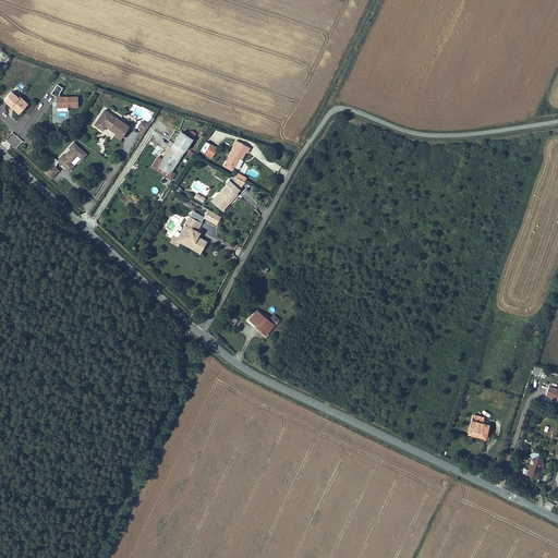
[(21,80),(16,86),(23,91),(27,84),(21,80)]
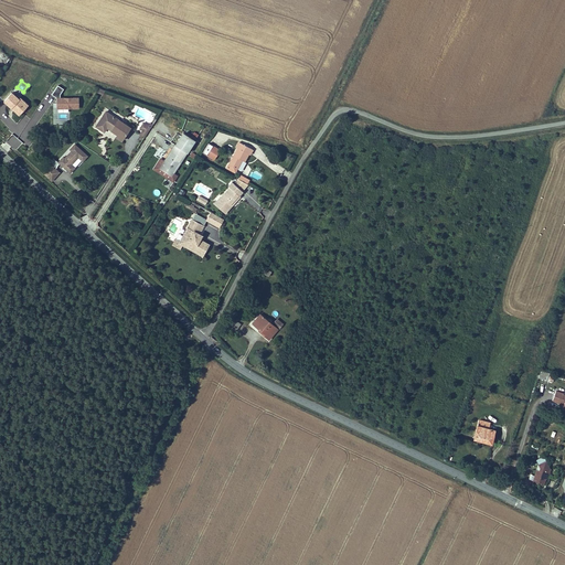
[(64,89),(59,86),(53,94),(59,97),(64,89)]
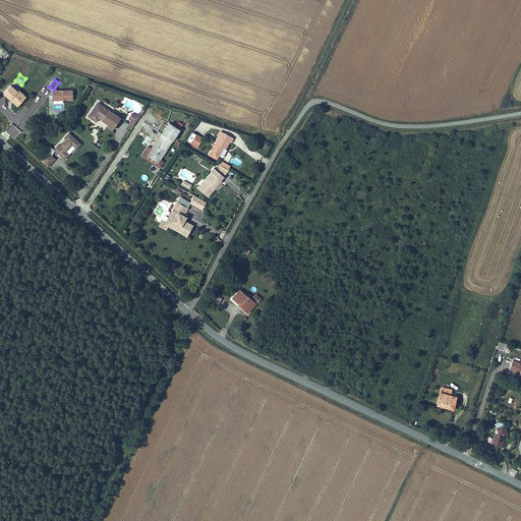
[(12,100),(19,106),(26,99),(18,93),(17,94),(10,88),(3,96),(10,102),(12,100)]
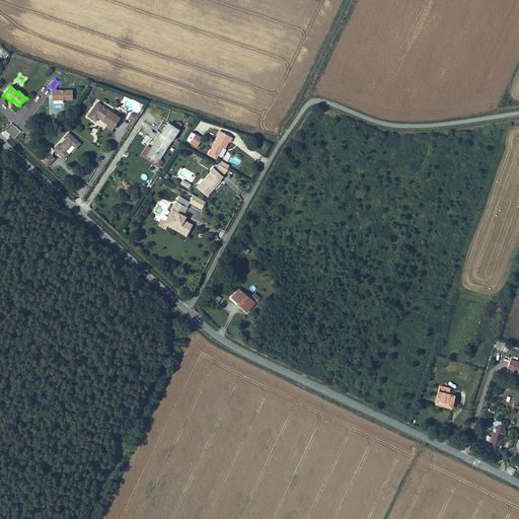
[(72,90),(53,90),(53,100),(72,100),(72,90)]
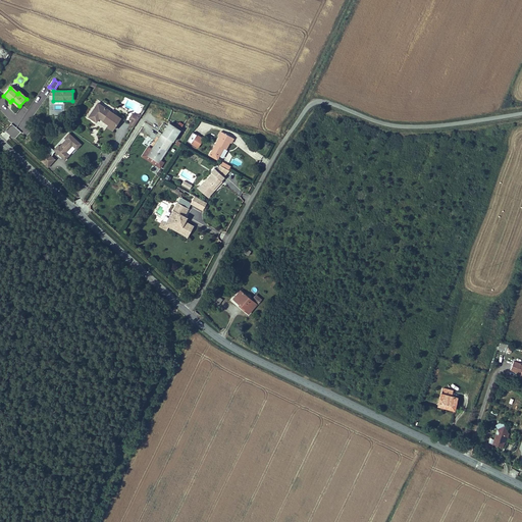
[(18,108),(19,106),(12,100),(10,102),(18,108)]
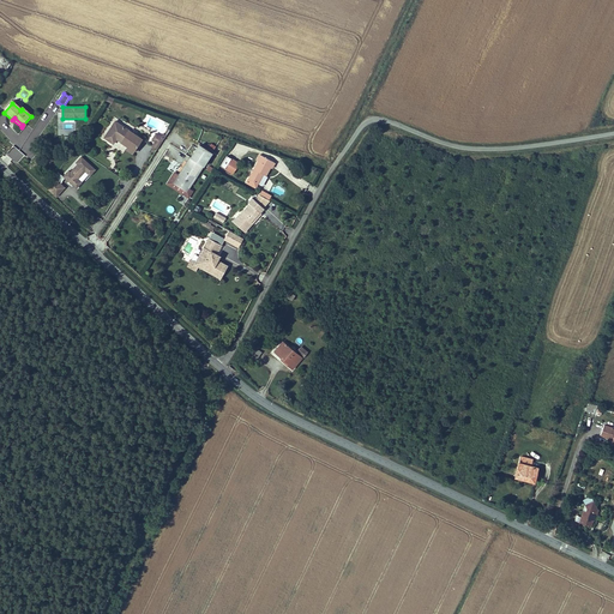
[(143,139),(132,132),(115,121),(104,139),(114,144),(116,140),(124,145),(127,148),(126,150),(133,155),(143,139)]
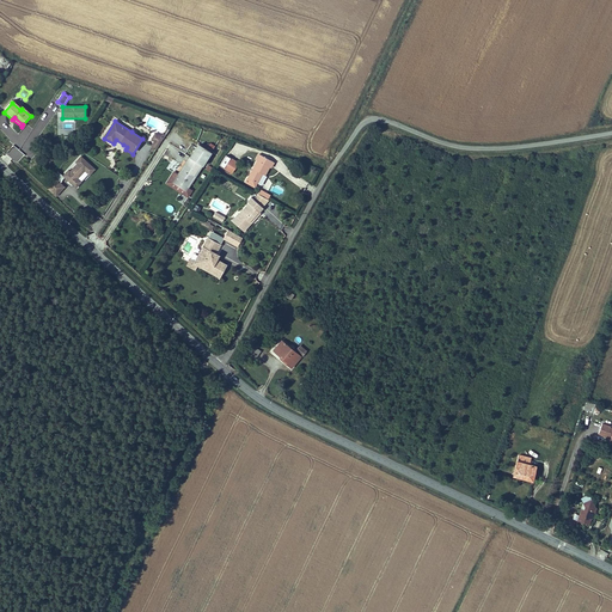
[(157,148),(165,136),(161,133),(160,135),(157,133),(152,139),(154,141),(152,145),(157,148)]
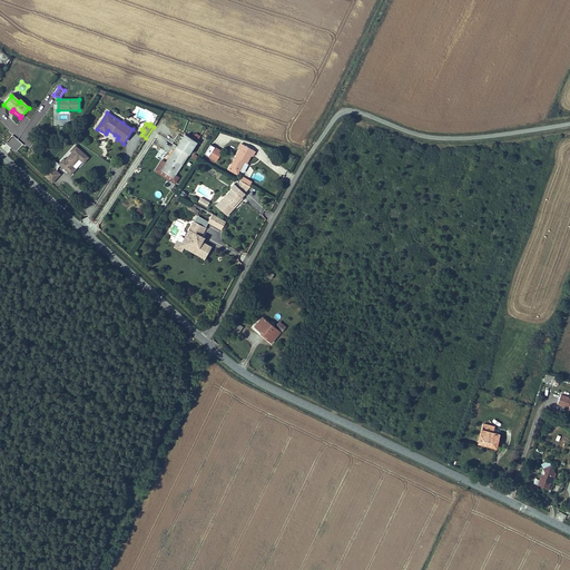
[(176,144),(187,150),(194,139),(182,133),(176,144)]
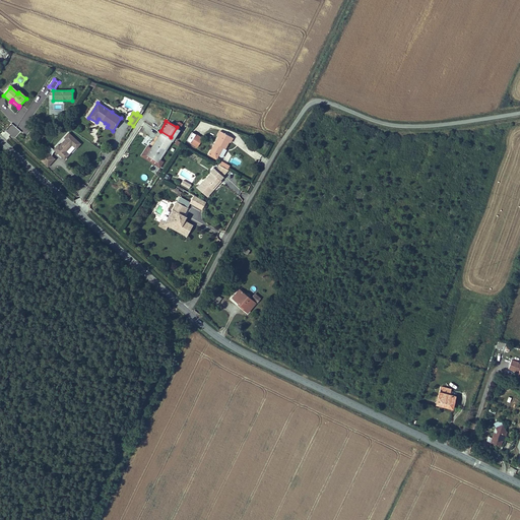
[(233,141),(235,137),(220,128),(217,133),(219,135),(211,150),(217,153),(222,146),(224,148),(230,140),(233,141)]
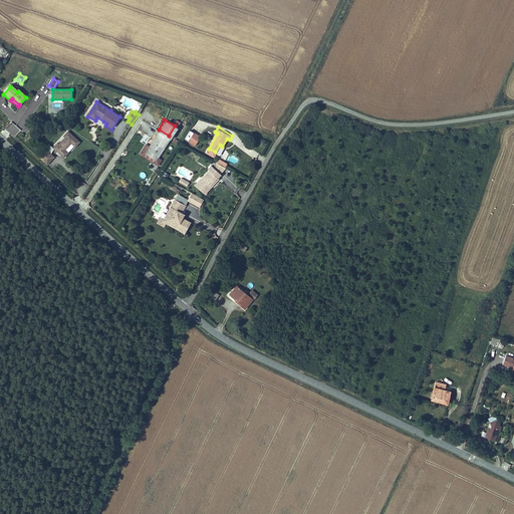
[(156,155),(169,136),(159,130),(158,129),(148,145),(144,152),(154,158),(156,155)]
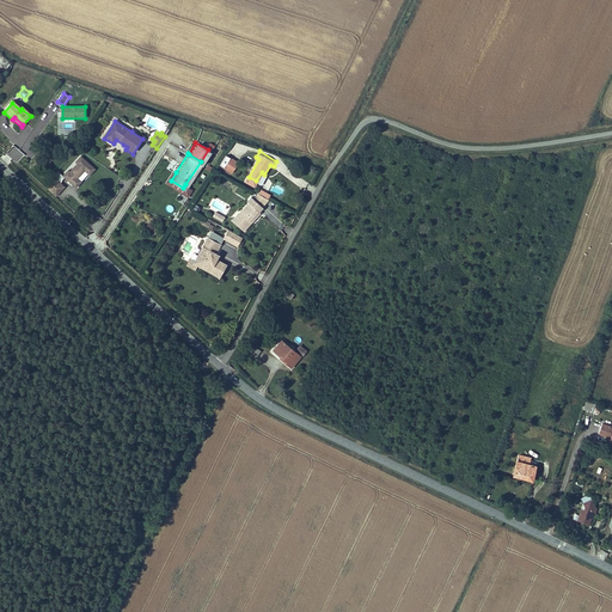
[(237,161),(225,153),(218,163),(222,166),(225,163),(232,167),(237,161)]
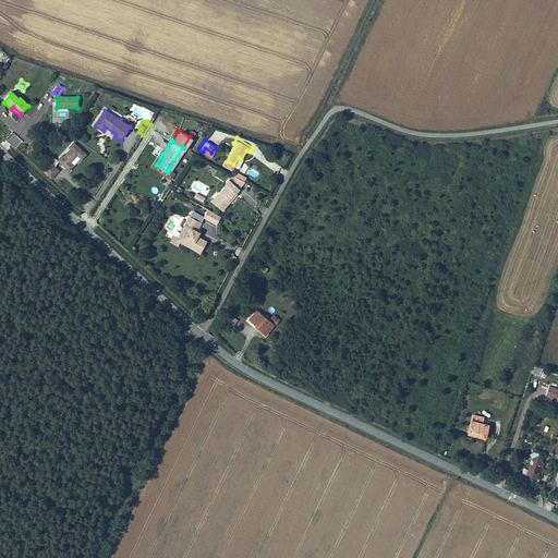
[(85,153),(73,142),(68,146),(70,147),(62,155),(61,154),(57,158),(68,169),(72,165),(69,161),(76,154),(81,158),(85,153)]
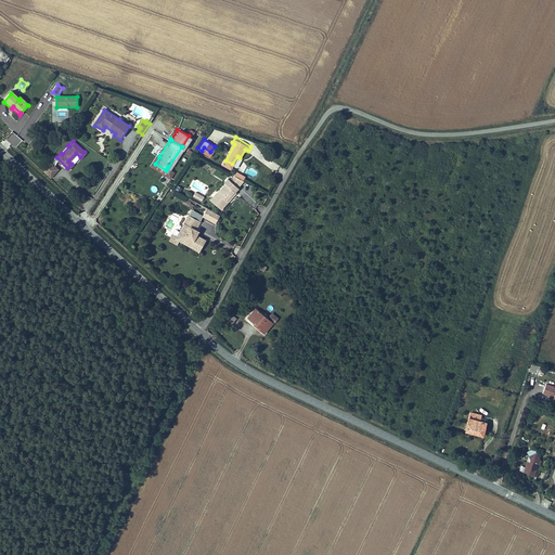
[(172,170),(168,167),(166,170),(155,164),(159,156),(155,153),(149,164),(168,177),(172,170)]
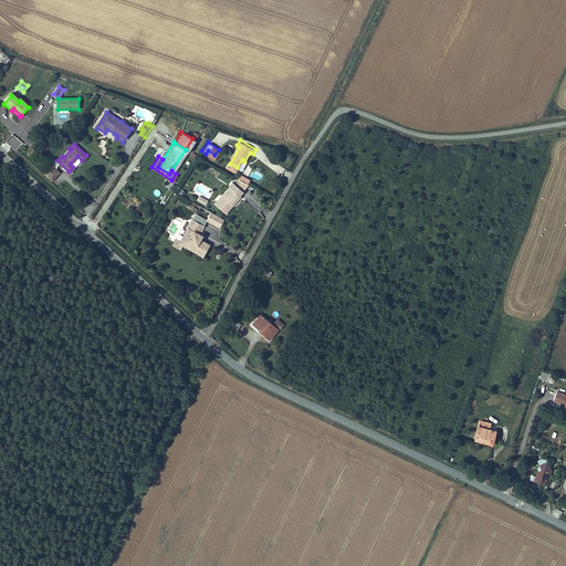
[(58,170),(49,164),(42,171),(50,179),(58,170)]
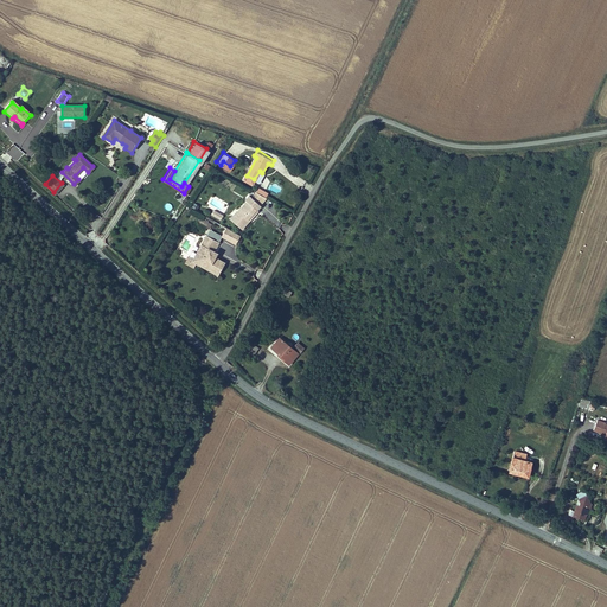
[(255,190),(264,196),(268,191),(257,186),(255,190)]
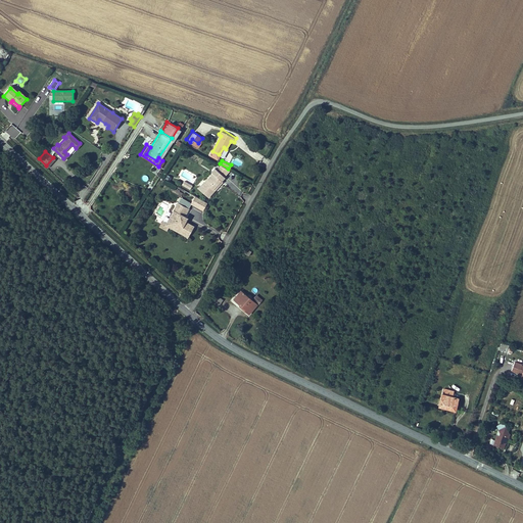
[(217,169),(225,176),(230,170),(221,164),(217,169)]
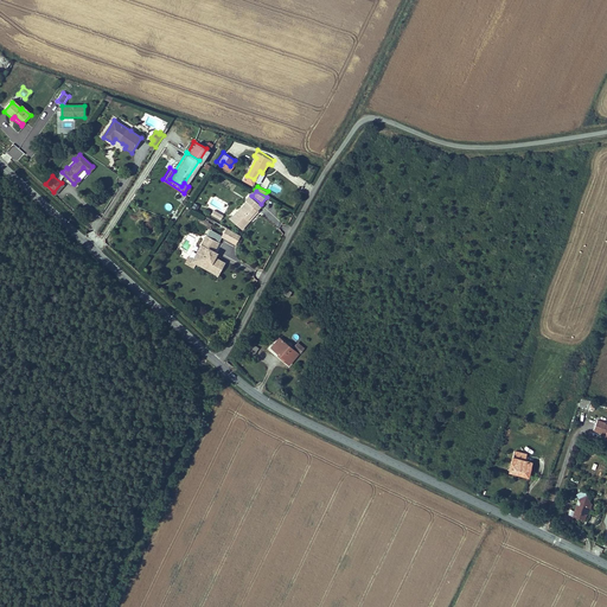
[(247,199),(240,208),(237,211),(235,209),(229,216),(234,219),(243,228),(259,210),(257,209),(261,204),(251,196),(249,193),(244,198),(247,199)]
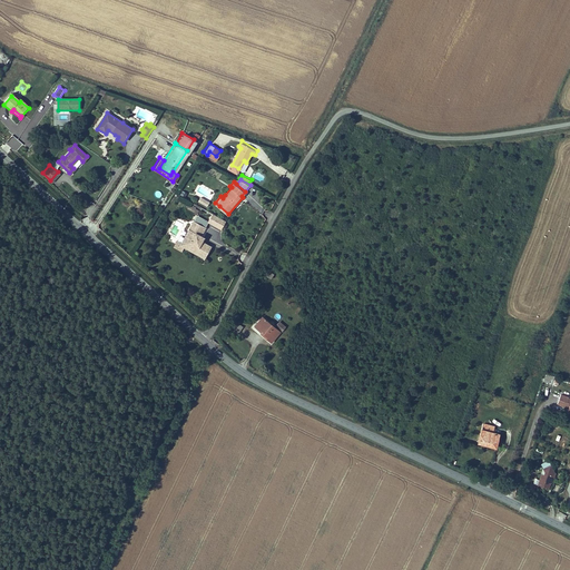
[(207,206),(209,202),(200,196),(197,200),(207,206)]
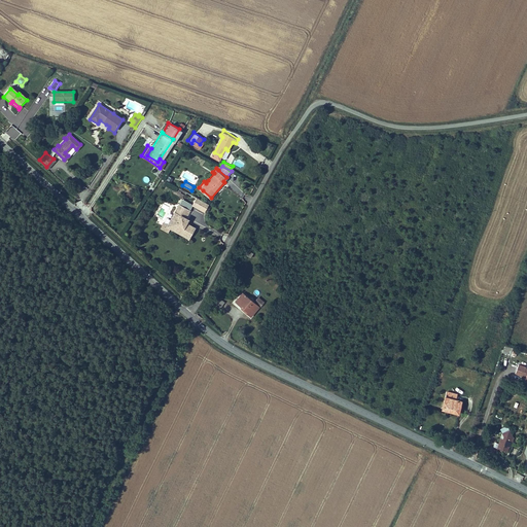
[(209,203),(197,197),(194,204),(205,210),(209,203)]
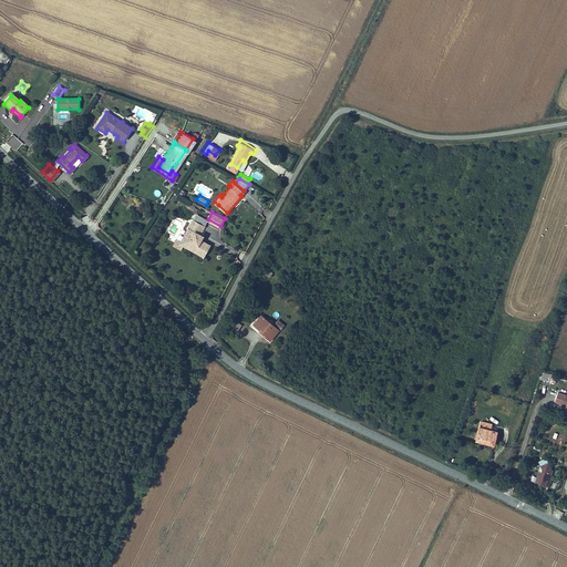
[(192,217),(179,239),(176,238),(172,245),(179,248),(182,245),(189,249),(203,256),(209,244),(203,240),(200,238),(203,234),(202,234),(206,226),(204,225),(206,220),(196,215),(194,218),(192,217)]
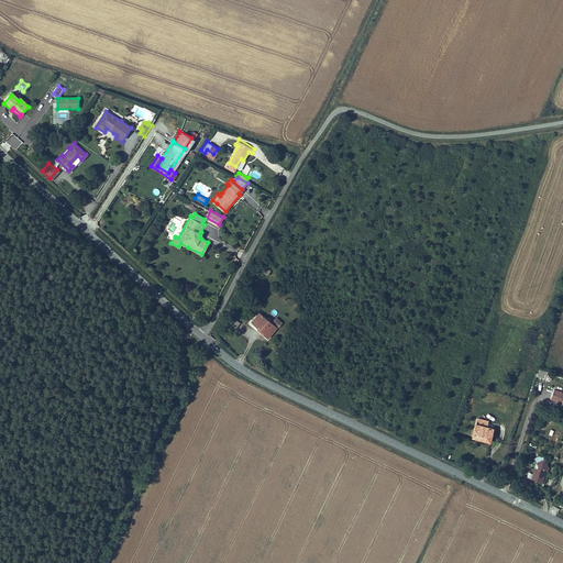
[(264,264),(261,272),(267,274),(271,267),(264,264)]
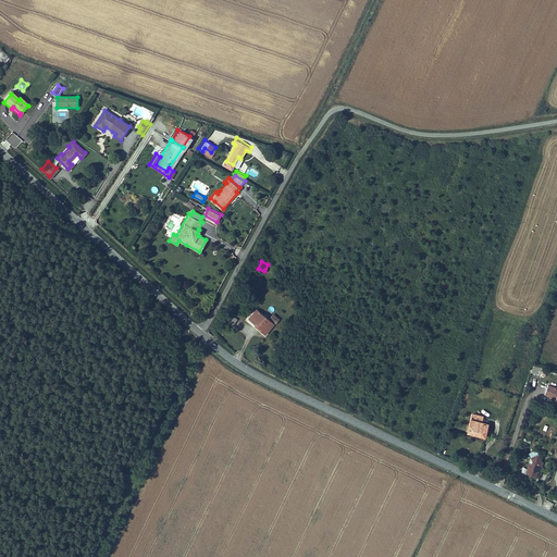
[(264,334),(279,318),(273,312),(269,317),(257,307),(249,317),(257,323),(255,325),(264,334)]
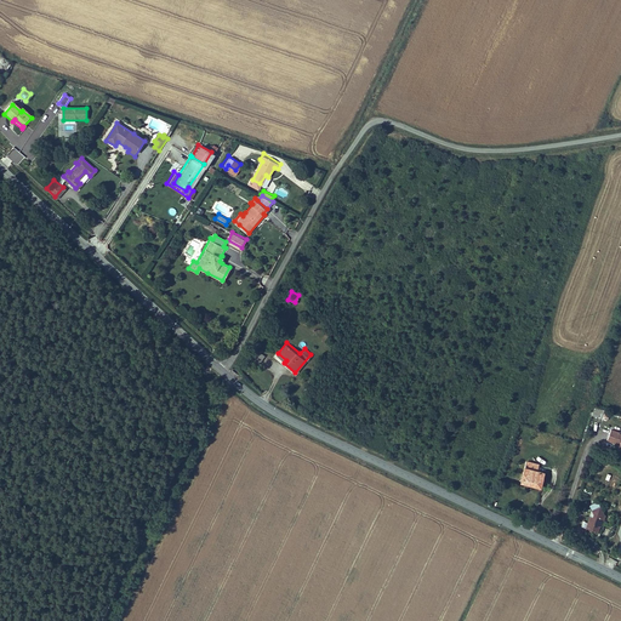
[(258,364),(266,357),(260,351),(252,358),(258,364)]
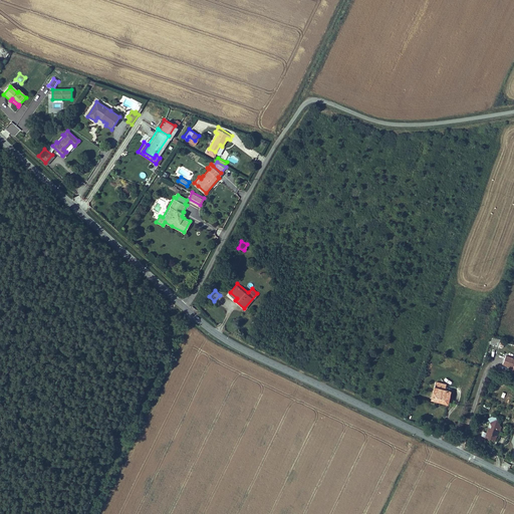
[(503,341),(493,336),(491,342),(501,347),(503,341)]
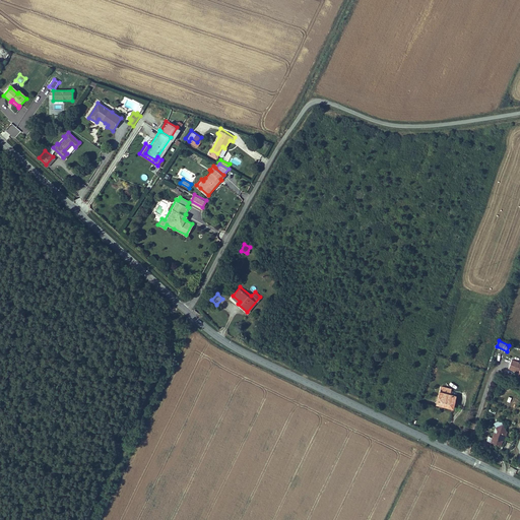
[(519,361),(513,359),(509,367),(517,370),(519,361)]
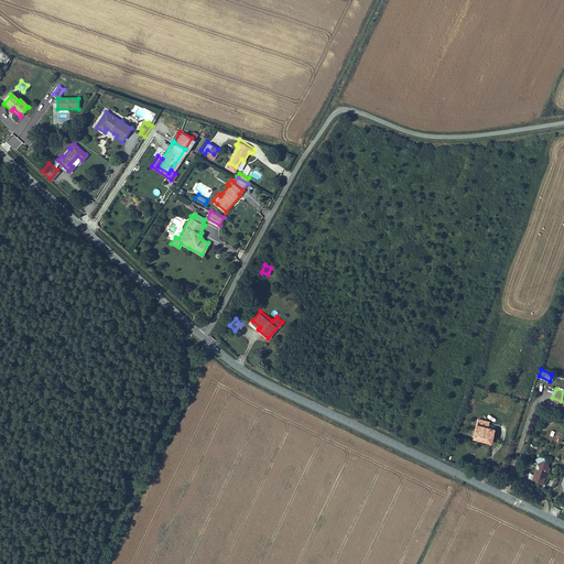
[(490,442),(495,429),(486,426),(488,421),(478,418),(473,436),(490,442)]
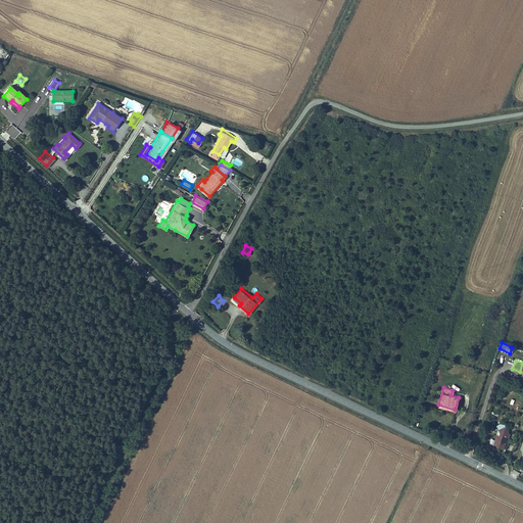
[(507,436),(511,435),(506,429),(500,431),(502,436),(498,436),(496,442),(506,446),(509,439),(507,436)]
